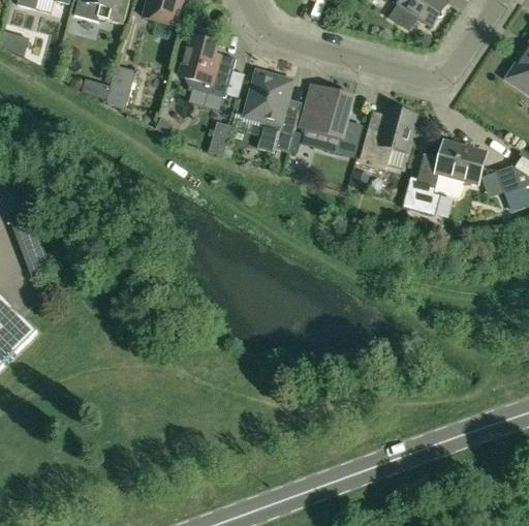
[(35,9),(37,0),(57,0),(68,3),(68,0),(18,0),(17,4),(35,9)]
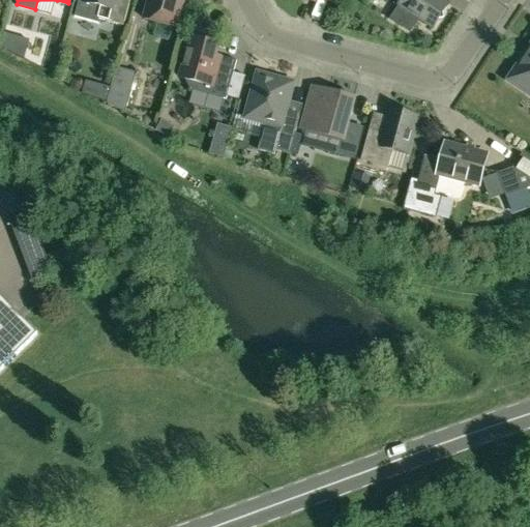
[(76,0),(72,13),(97,21),(98,17),(123,24),(129,0),(76,0)]
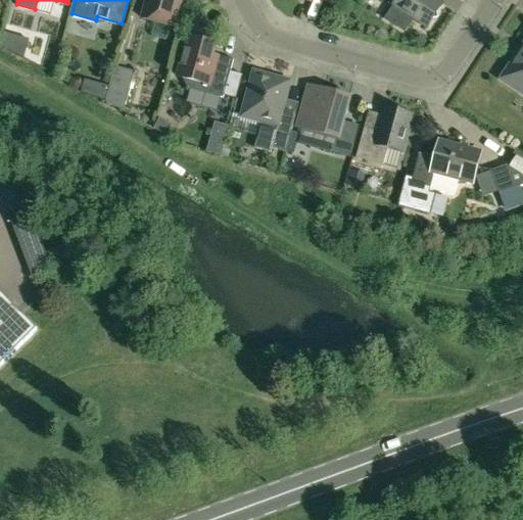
[(146,0),(142,16),(172,25),(178,0),(146,0)]
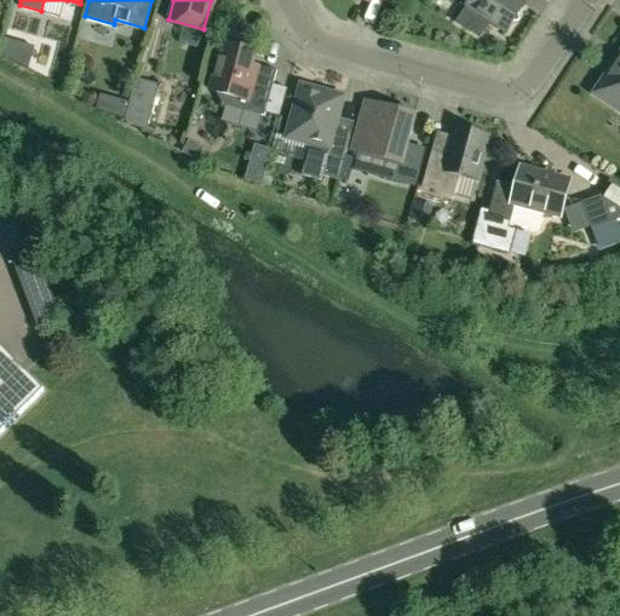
[(468,0),(465,4),(466,5),(457,19),(480,34),(489,19),(506,30),(512,19),(520,18),(518,12),(524,3),(521,0),(468,0)]
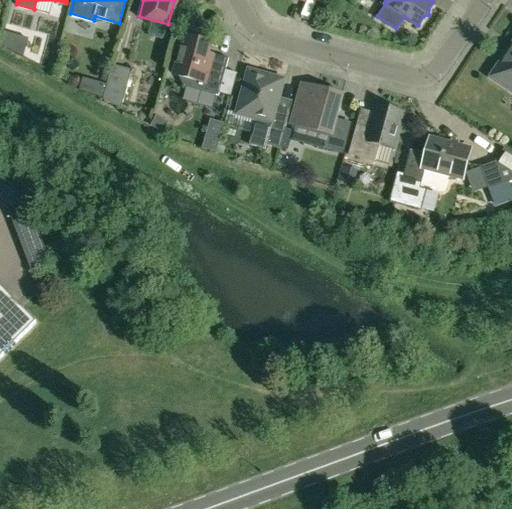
[(0,42),(4,45),(5,44),(8,31),(3,30),(0,40),(0,42)]
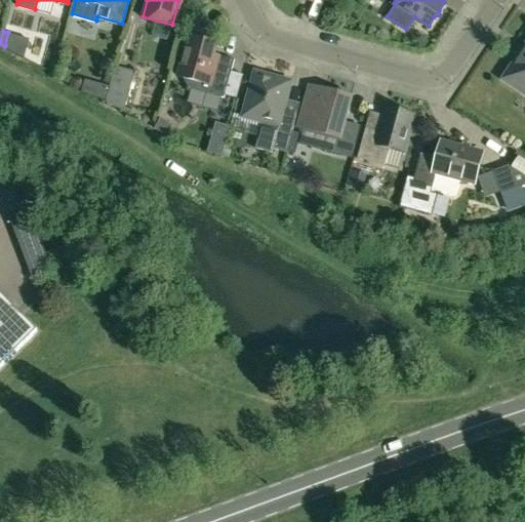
[(189,35),(177,75),(183,76),(188,86),(224,96),(235,57),(213,51),(215,43),(189,35)]
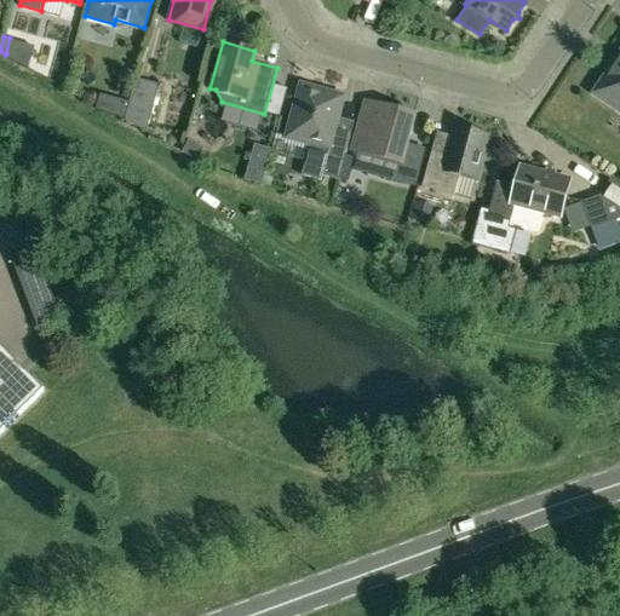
[(619,51),(593,91),(619,108),(619,51)]
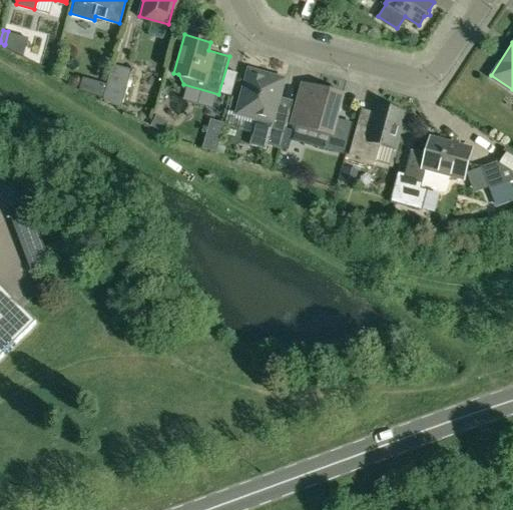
[(112,63),(103,97),(121,107),(132,68),(112,63)]
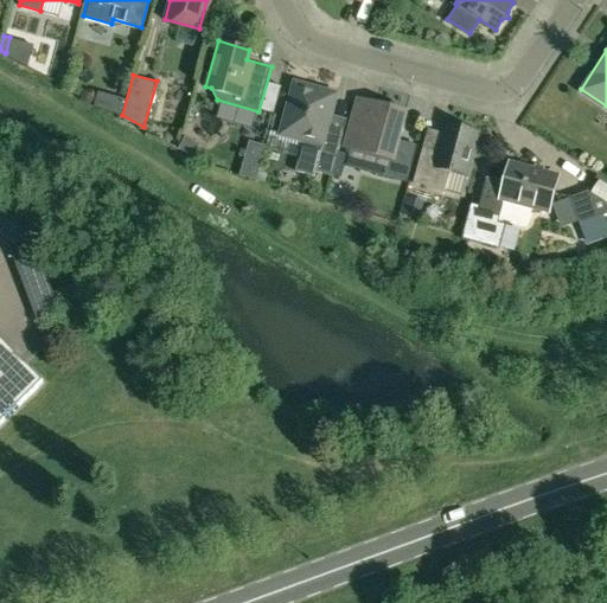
[(294,81),(280,133),(304,140),(295,170),(314,174),(315,170),(331,174),(343,133),(326,129),(337,92),(294,81)]
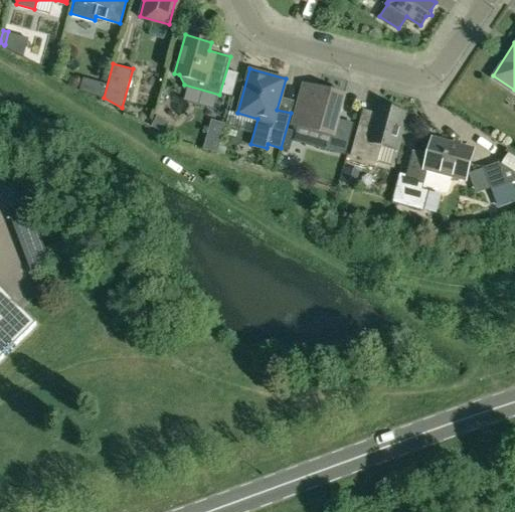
[(104,98),(108,83),(82,76),(80,86),(78,92),(104,98)]
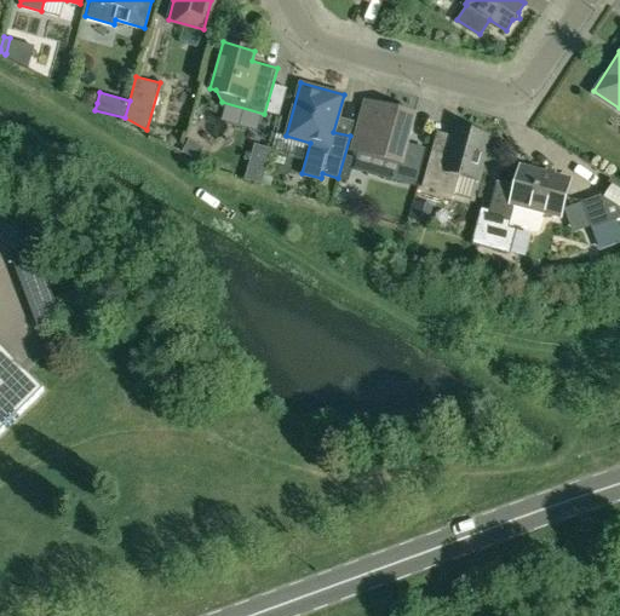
[(360,124),(352,148),(359,150),(401,161),(397,176),(415,182),(423,155),(405,150),(405,147),(414,113),(384,104),(366,99),(360,124)]
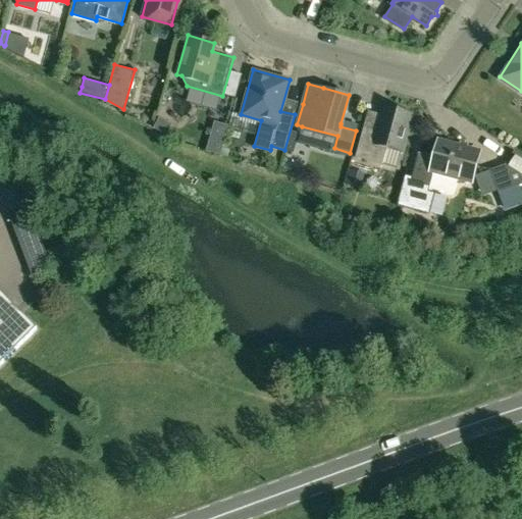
[(362,128),(355,155),(382,163),(397,166),(401,150),(411,112),(398,109),(399,105),(387,102),(386,106),(383,105),(381,113),(376,133),(362,128)]
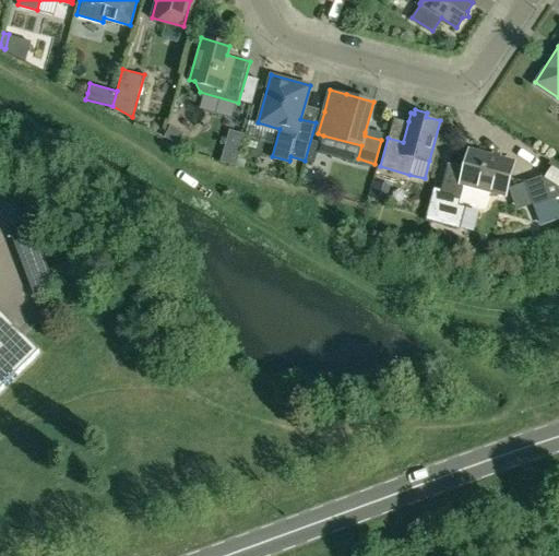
[(241,145),(227,142),(222,161),(236,165),(236,164),(241,145)]
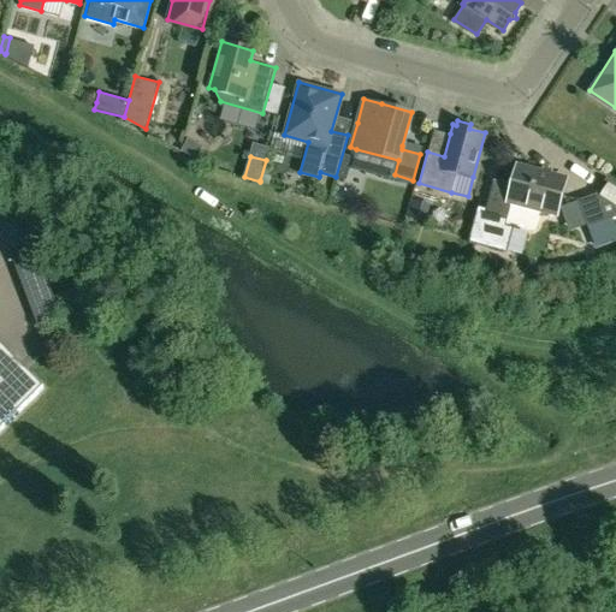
[(469,238),(468,239),(505,250),(505,248),(511,227),(504,225),(507,220),(532,226),(535,224),(540,208),(557,213),(566,178),(516,165),(511,184),(493,178),(485,211),(477,208),(469,238)]
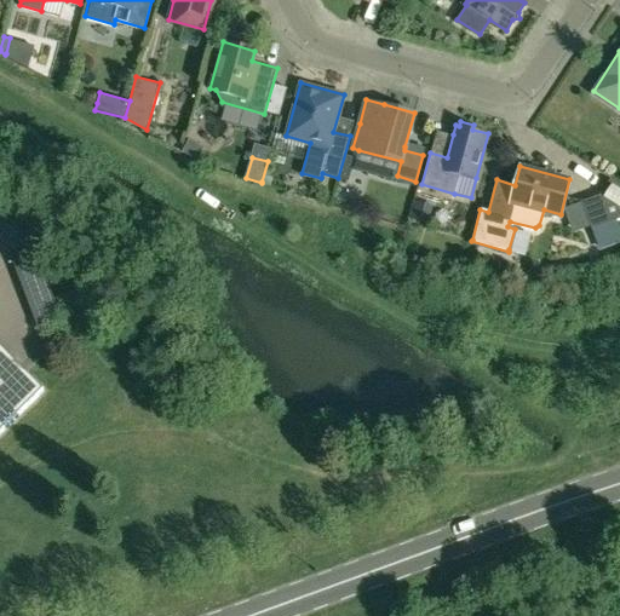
[(600,194),(581,200),(591,228),(619,217),(619,183),(610,177),(600,194)]
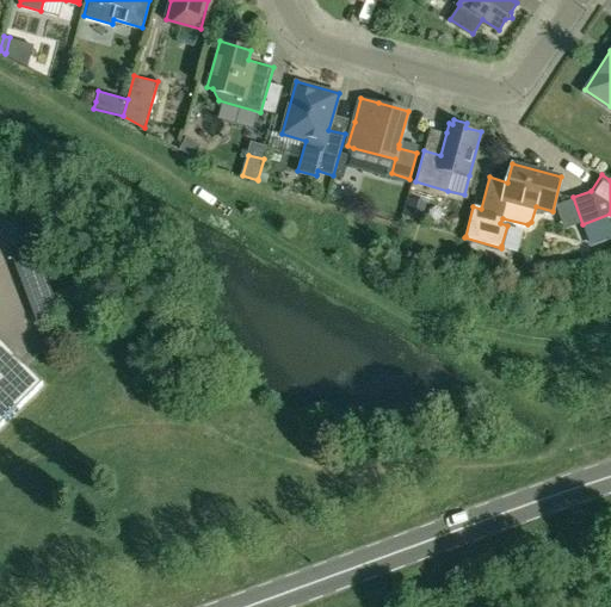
[(424,200),(407,196),(402,214),(419,218),(424,200)]
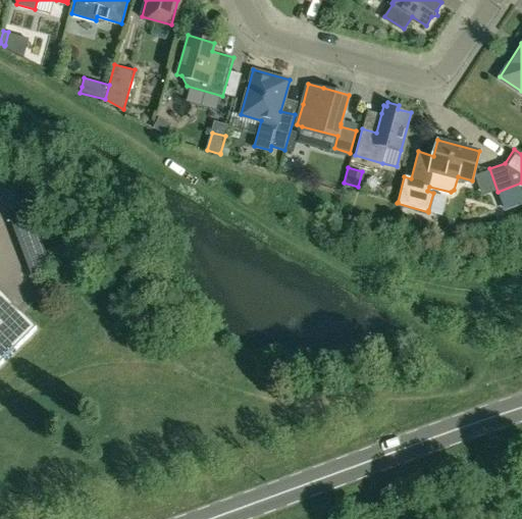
[(0,204),(1,205),(9,212),(32,274),(52,266),(48,257),(33,210),(21,194),(0,179),(0,204)]
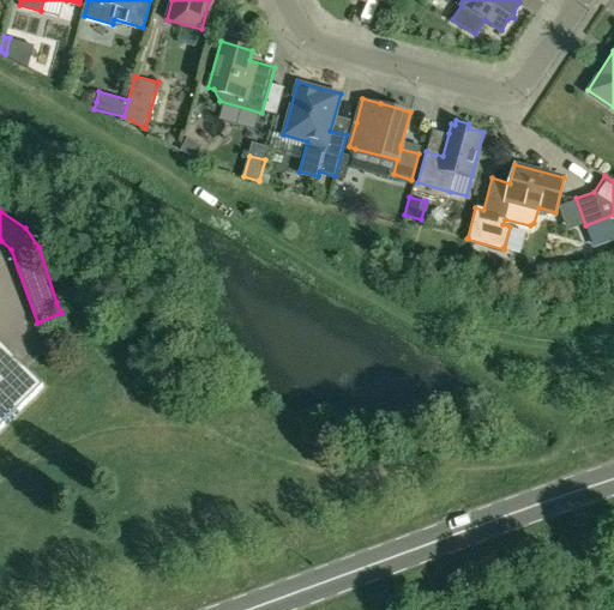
[(607,234),(602,221),(589,225),(594,239),(607,234)]
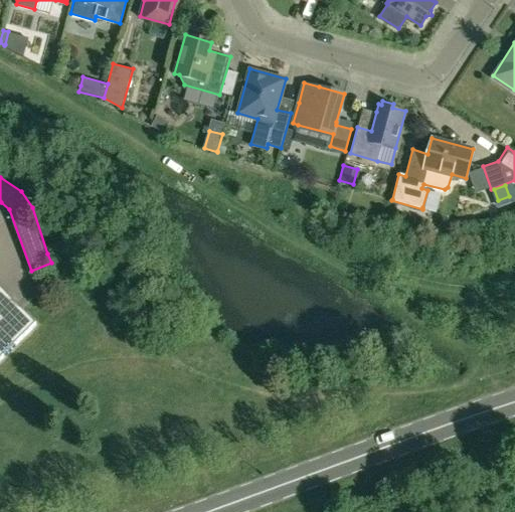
[(0,358),(36,323),(0,287),(0,358)]
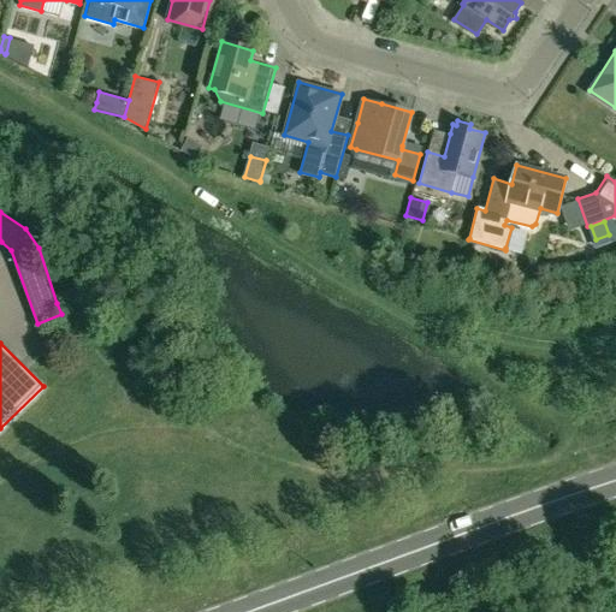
All buildings are outlined.
